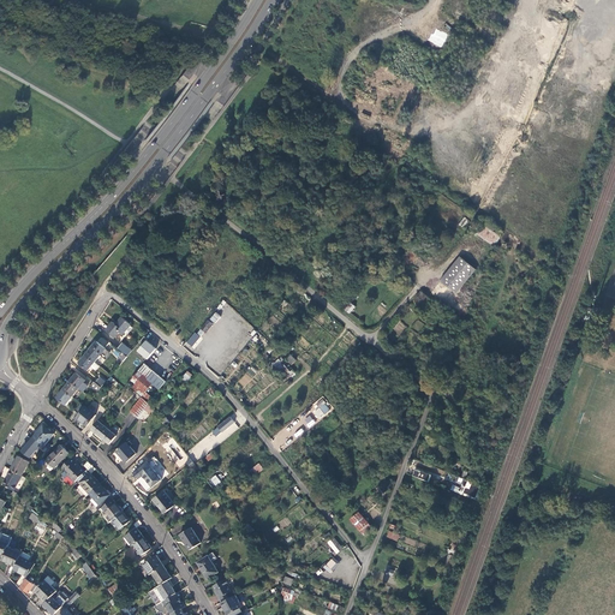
[(430,41),(442,47),(448,35),(436,29),(430,41)]
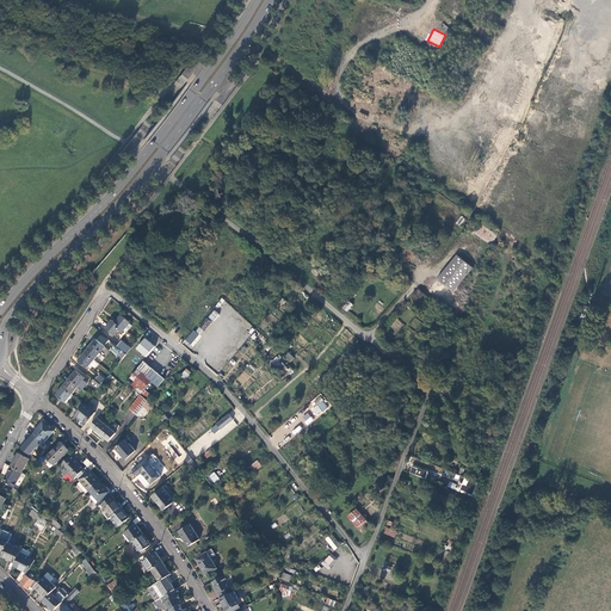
[(479,222),(475,227),(494,241),(498,234),(479,222)]
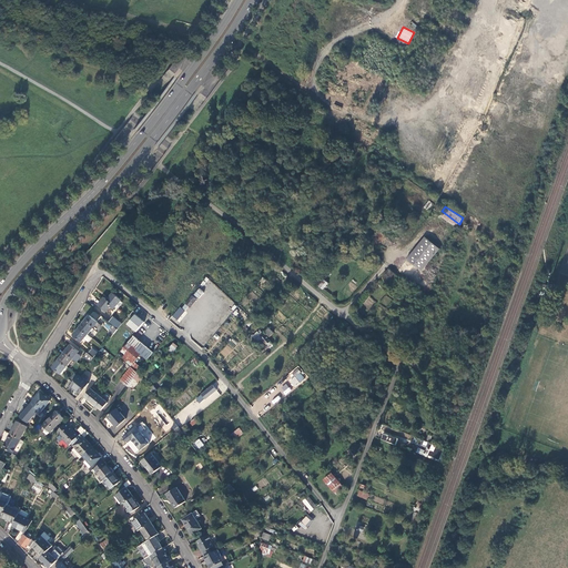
[(439,215),(458,229),(459,224),(442,211),(439,215)]
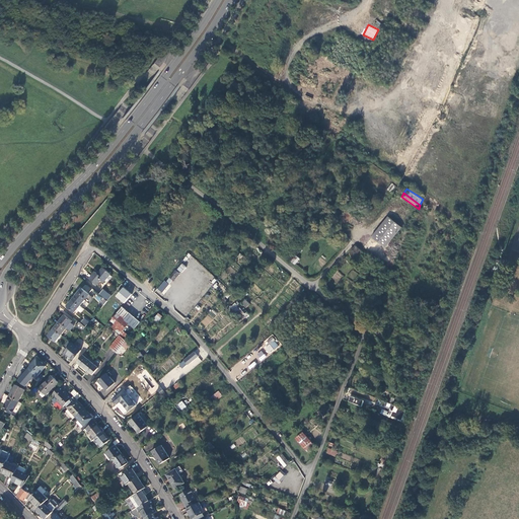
[(401,227),(388,217),(372,237),(385,247),(392,238),(395,241),(396,239),(403,231),(400,229),(401,227)]
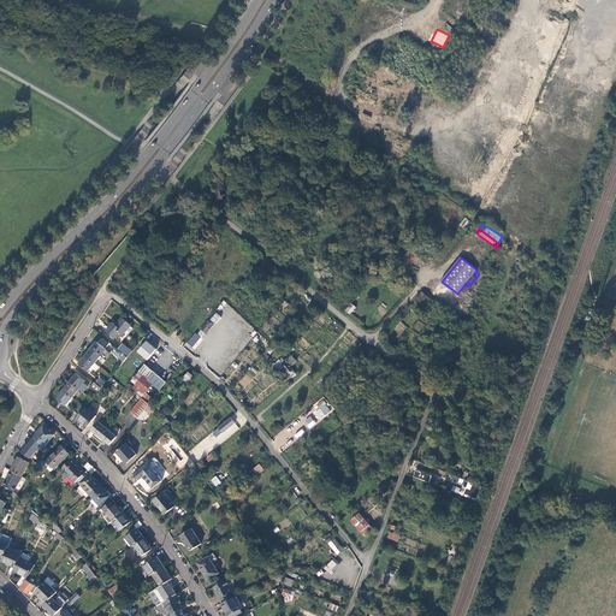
[(415,301),(425,308),(431,300),(421,292),(415,301)]
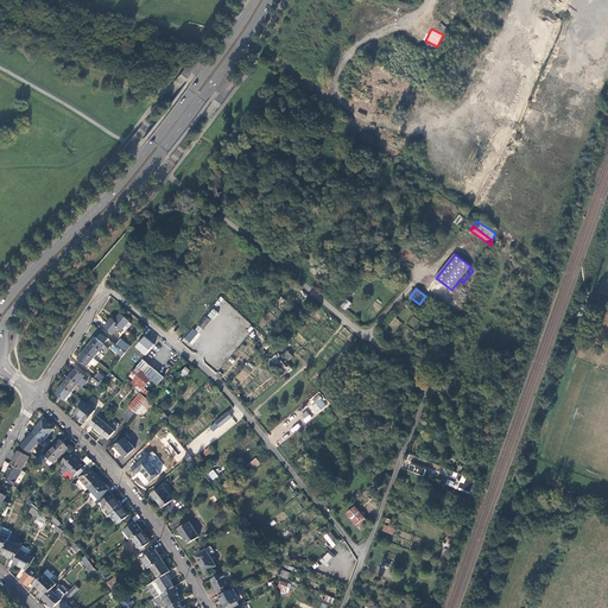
[(346,310),(352,303),(346,299),(340,306),(346,310)]
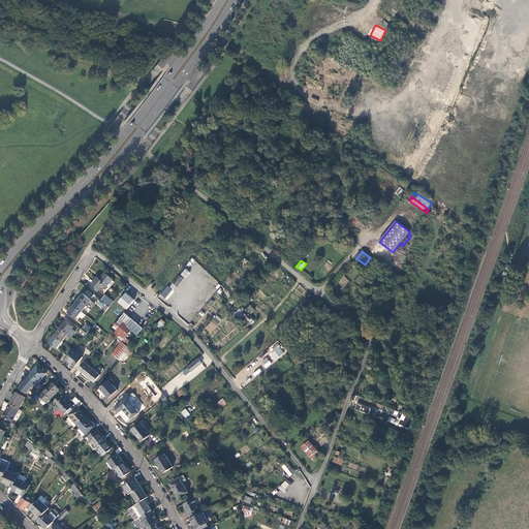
[(184,278),(190,273),(186,269),(180,274),(184,278)]
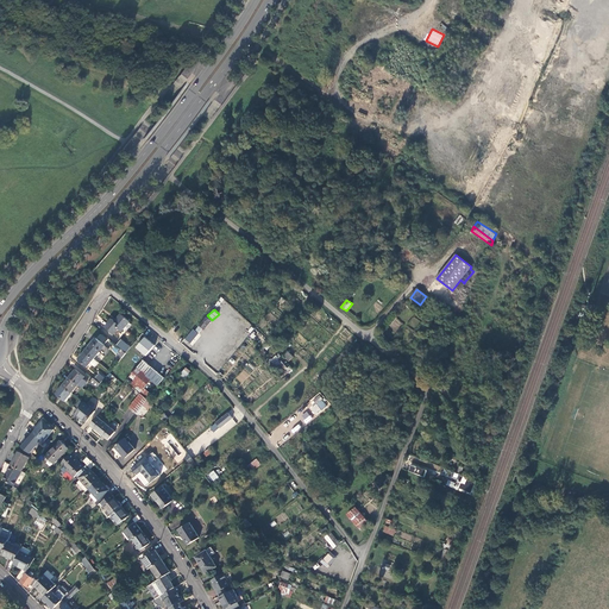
[(131,325),(129,322),(130,321),(121,314),(114,321),(112,319),(105,327),(113,334),(118,330),(120,332),(123,330),(125,332),(131,325)]
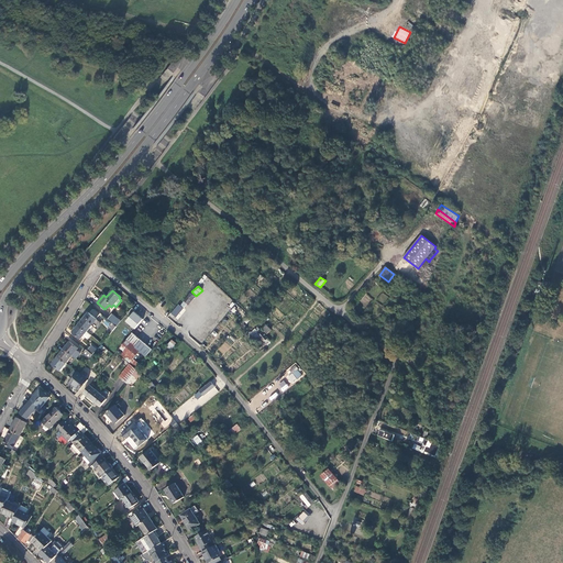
[(184,300),(189,305),(196,297),(190,293),(184,300)]
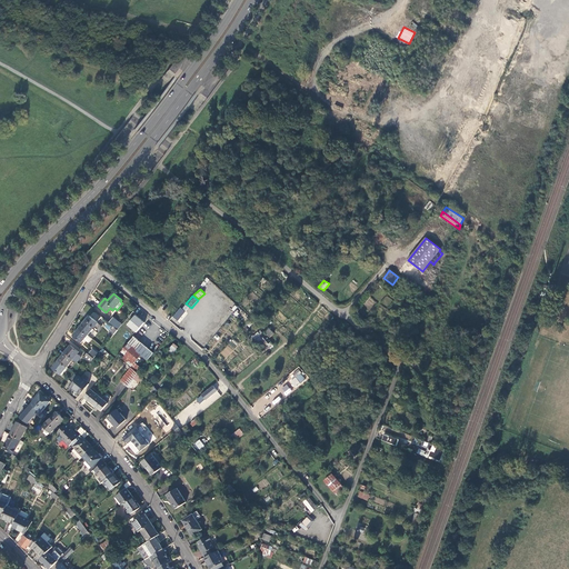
[(173,317),(178,321),(186,311),(181,308),(173,317)]
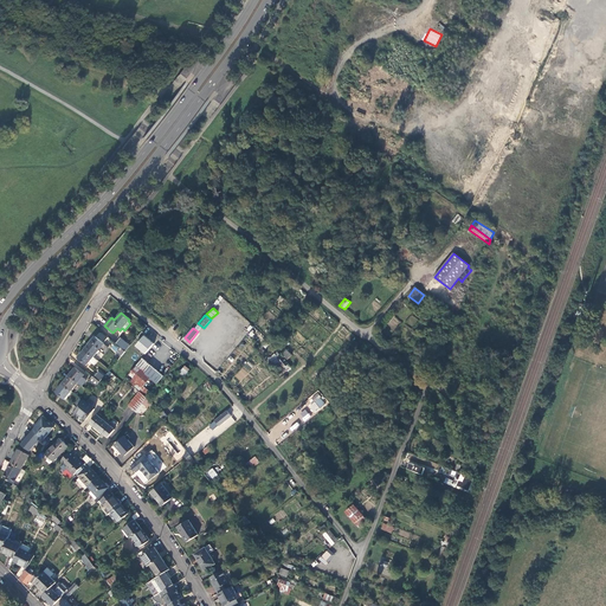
[(421,334),(431,341),(434,336),(425,329),(421,334)]
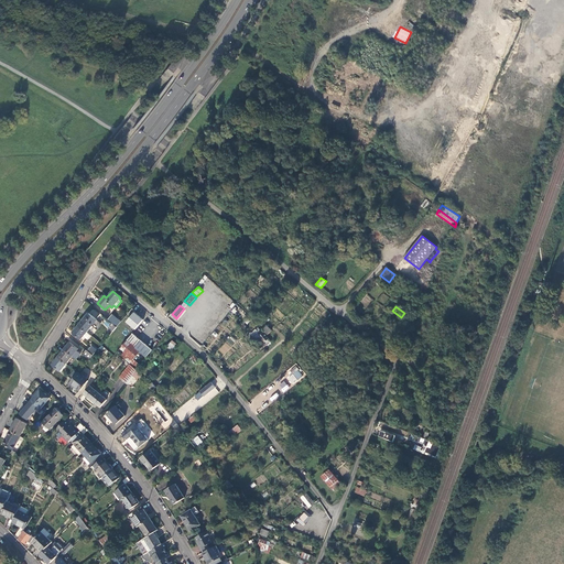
[(88,313),(78,325),(87,333),(97,320),(88,313)]
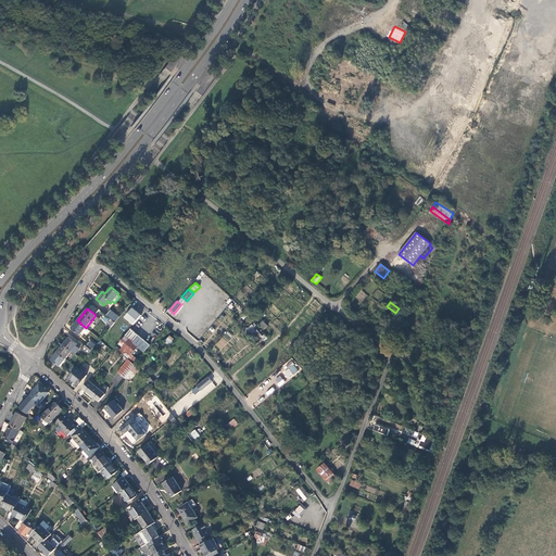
[(173,318),(176,320),(181,314),(178,311),(173,318)]
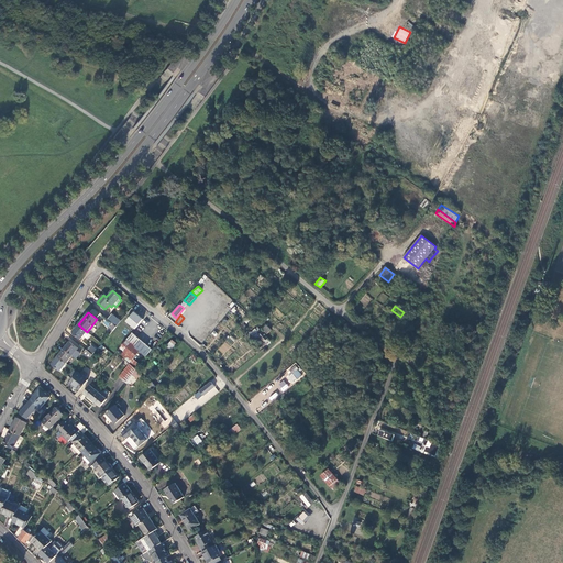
[(87,332),(78,324),(73,332),(80,339),(87,332)]
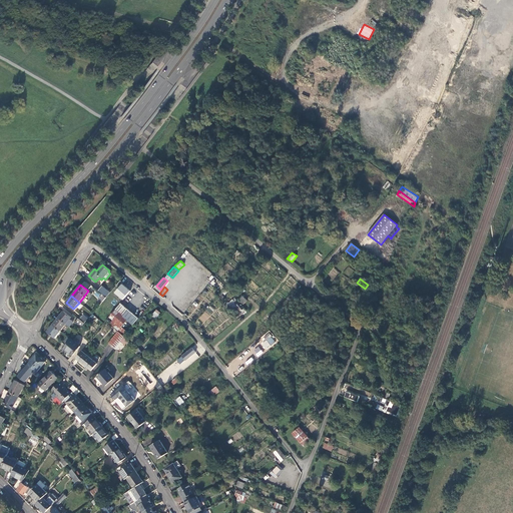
[(122,335),(125,337),(128,333),(122,327),(127,320),(133,325),(139,318),(128,309),(120,303),(109,318),(113,320),(110,324),(123,334),(122,335)]
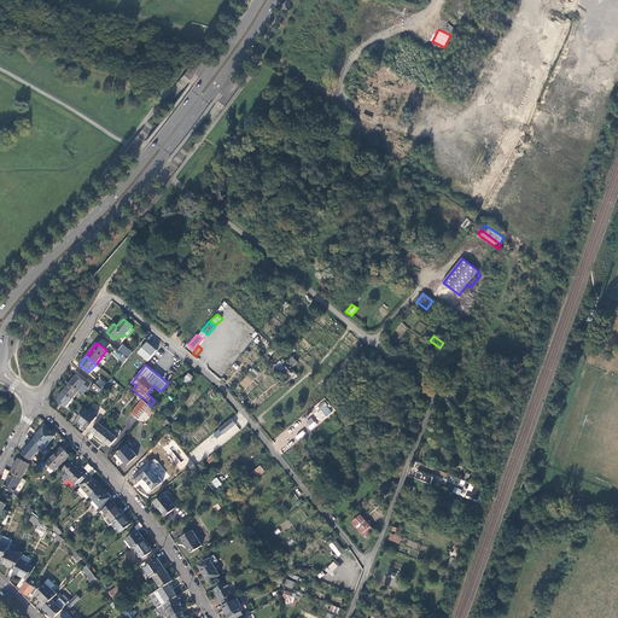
[(196,378),(190,372),(182,379),(190,385),(196,378)]
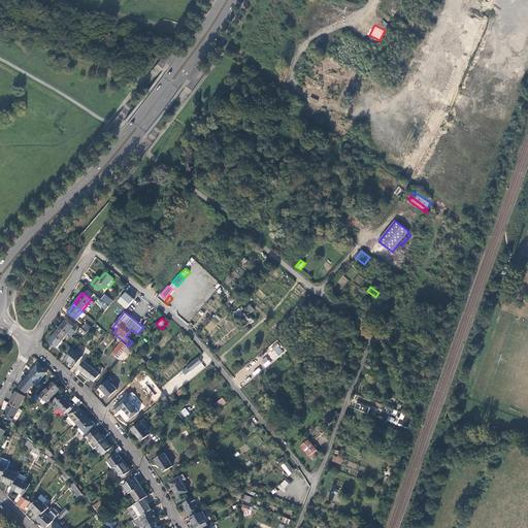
[(66,321),(60,327),(68,333),(73,327),(66,321)]
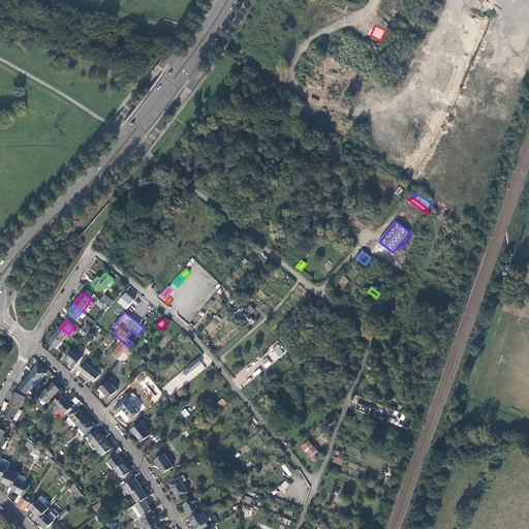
[(212,321),(205,329),(210,333),(217,325),(212,321)]
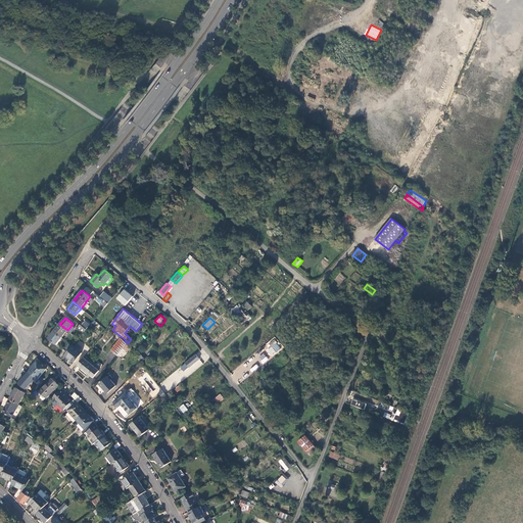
[(67,330),(59,324),(54,331),(61,337),(67,330)]
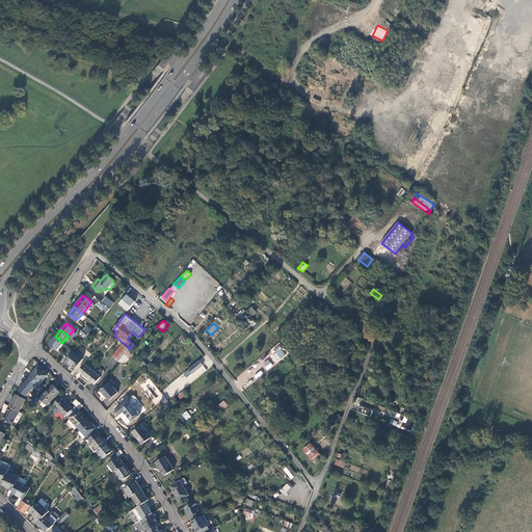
[(78,335),(84,339),(87,336),(82,330),(78,335)]
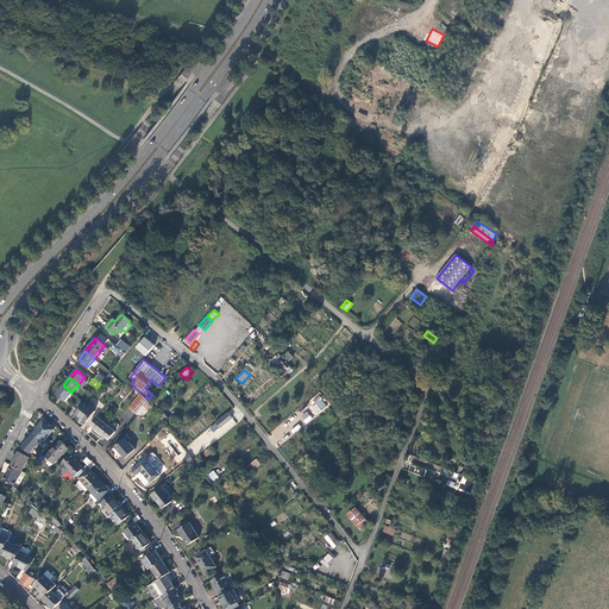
[(71,393),(63,385),(56,394),(64,401),(71,393)]
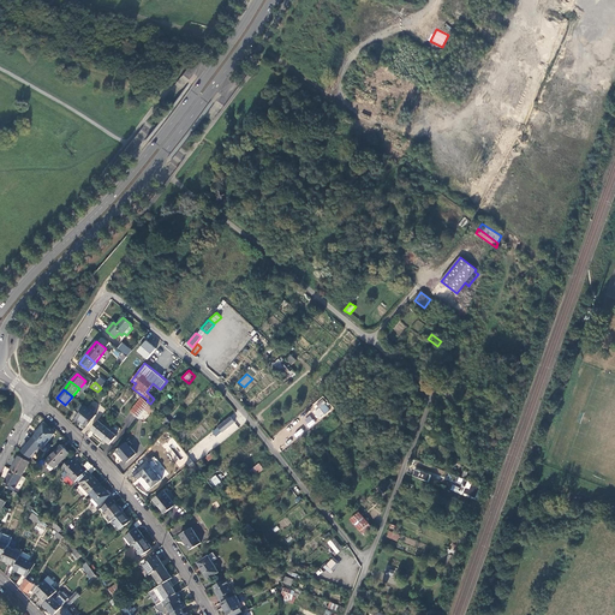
[(138,418),(148,406),(150,404),(147,401),(142,398),(131,412),(138,418)]
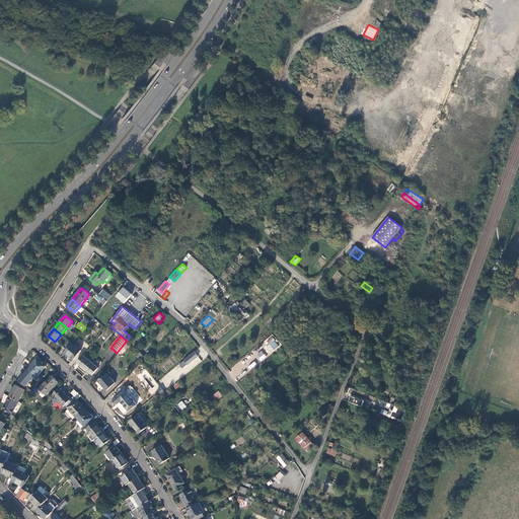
[(67,350),(72,344),(68,341),(63,347),(67,350)]
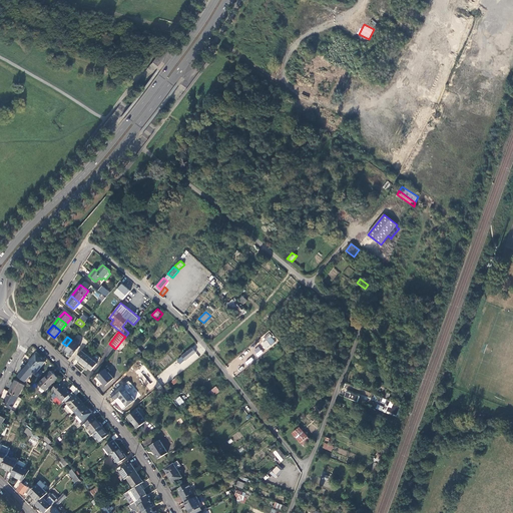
[(128,342),(123,339),(115,349),(120,353),(122,352),(121,351),(127,344),(128,342)]
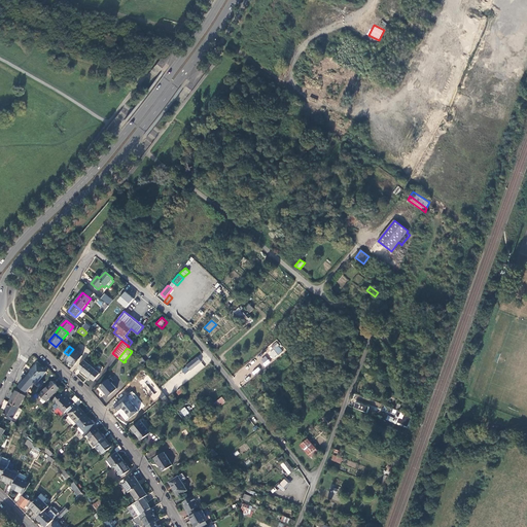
[(68,355),(66,358),(75,365),(82,356),(73,349),(68,355)]
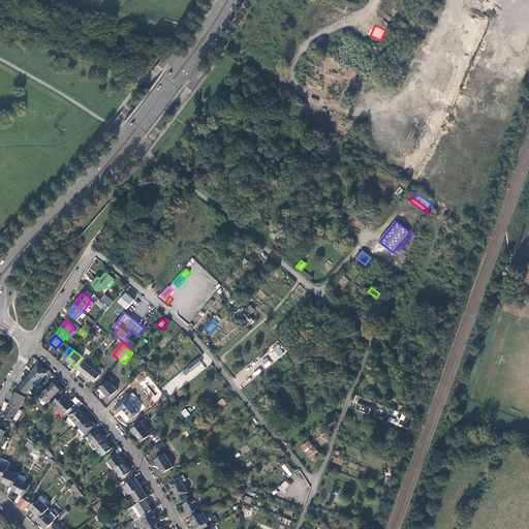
[(266,368),(272,364),(267,358),(260,362),(266,368)]
